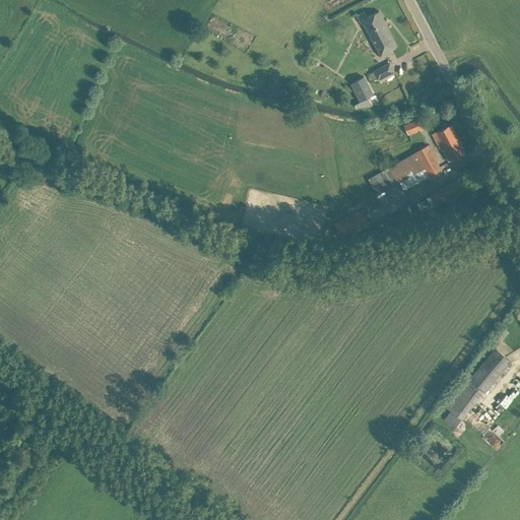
[(382,57),(383,57),(392,52),(390,49),(396,46),(386,27),(387,26),(379,10),(368,16),(365,11),(356,15),(361,23),(363,22),(382,57)]
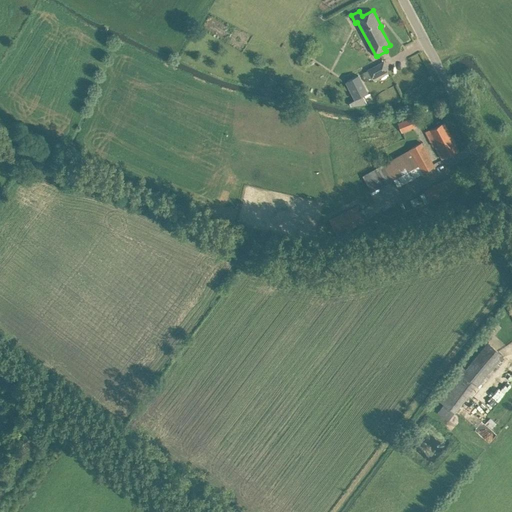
[(372,79),(379,75),(388,70),(383,62),(367,70),(372,79)]
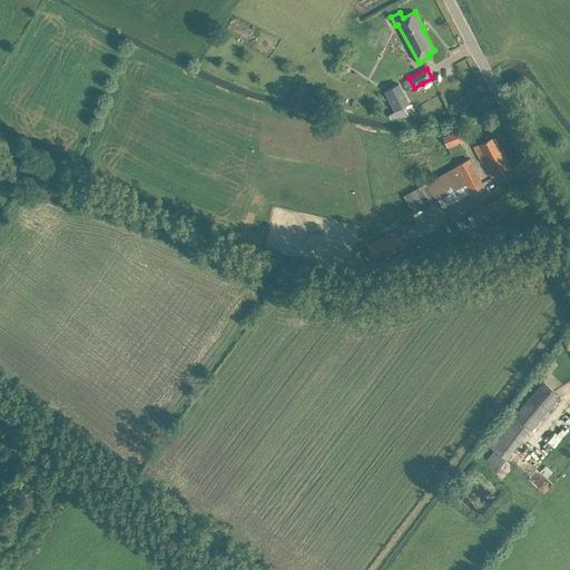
[(399,84),(385,90),(396,110),(410,104),(399,84)]
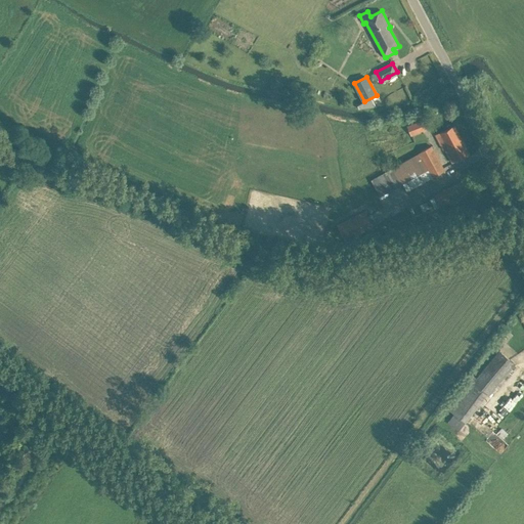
[(410,134),(425,129),(435,125),(433,121),(425,124),(423,120),(407,125),(410,134)]
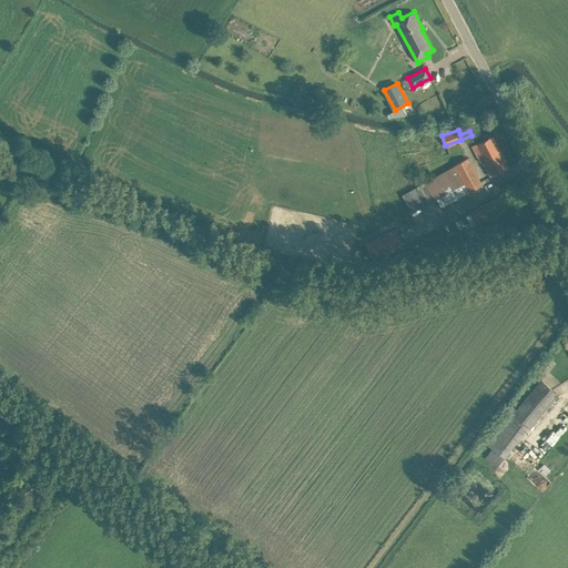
[(493,135),(476,143),(485,160),(483,161),(490,176),(508,166),(493,135)]
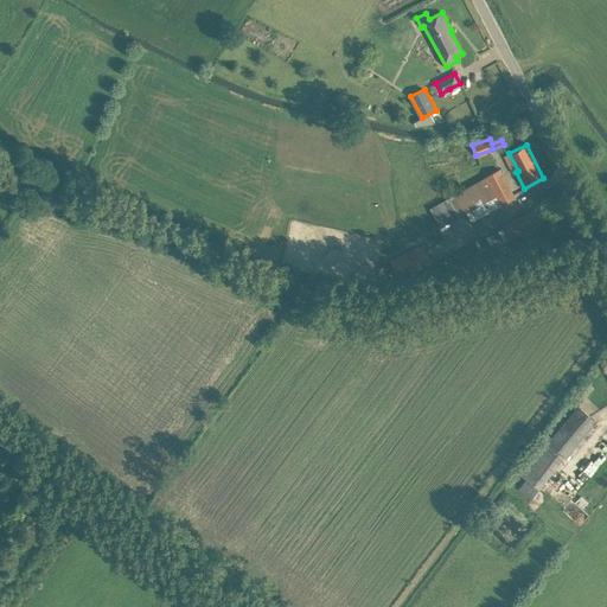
[(471,222),(515,197),(499,168),(485,177),(486,178),(429,208),(441,229),(449,224),(448,222),(466,212),(471,222)]
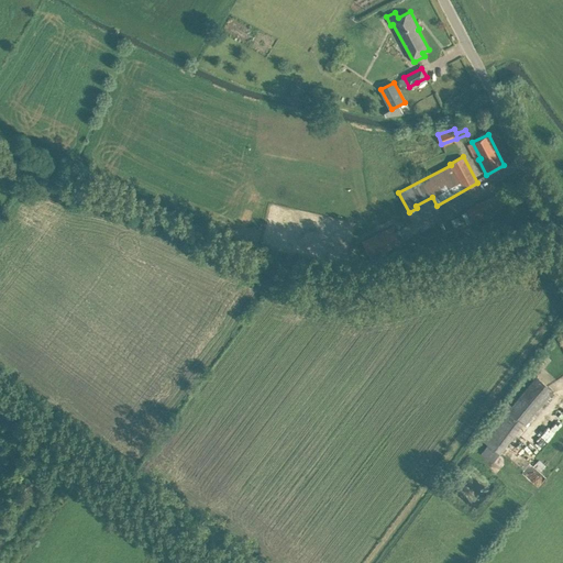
[(472,222),(481,218),(503,207),(496,195),(466,209),(467,211),(462,213),(466,224),(472,221),(472,222)]
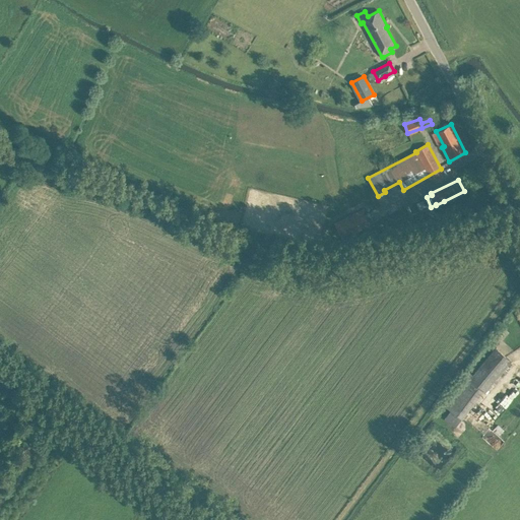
[(341,238),(370,224),(362,210),(334,223),(341,238)]
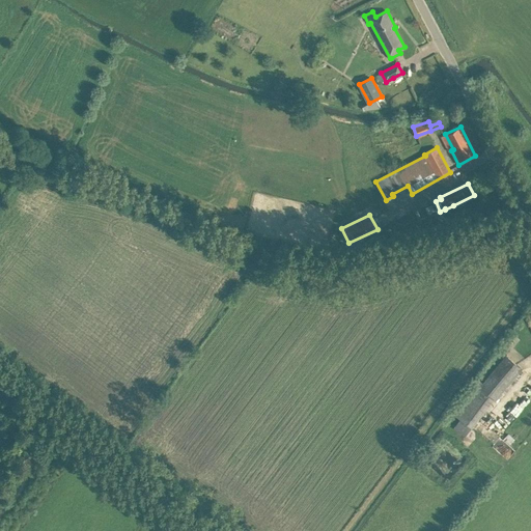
[(495,400),(522,369),(506,356),(479,387),(475,384),(447,421),(466,436),(493,398),(495,400)]
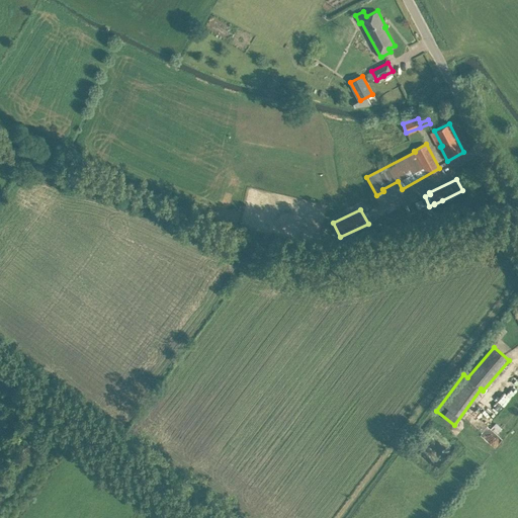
[(507,389),(495,406),(502,411),(514,394),(507,389)]
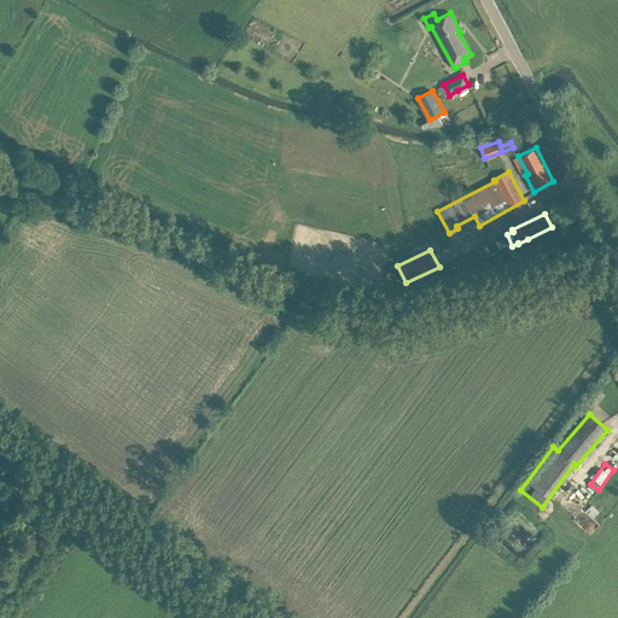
[(586,512),(600,525),(607,517),(592,505),(586,512)]
